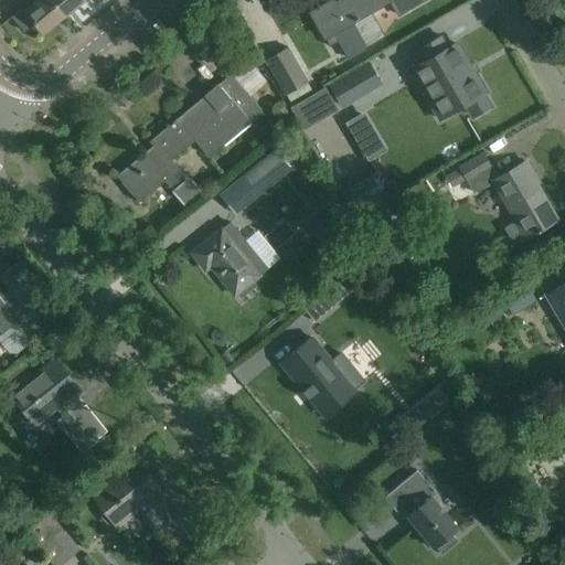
[(32,0),(11,17),(24,32),(34,24),(42,34),(64,17),(50,0),(32,0)]
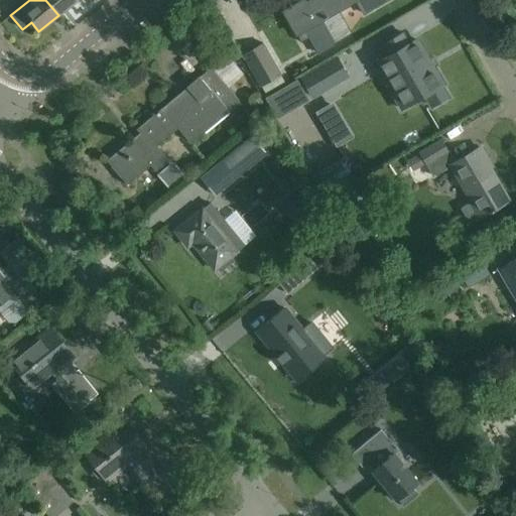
[(45,0),(58,15),(76,0),(45,0)]
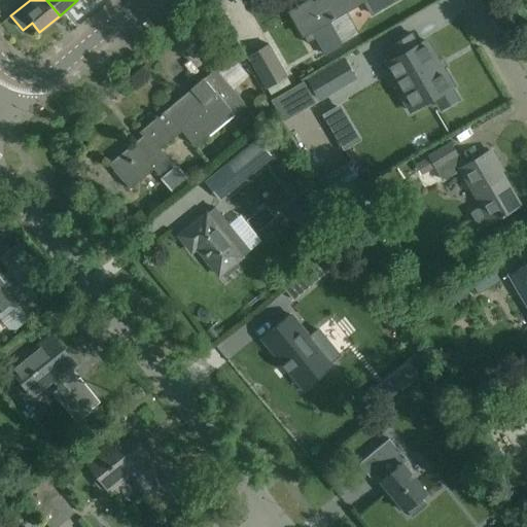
[(308,43),(316,38),(325,55),(342,45),(341,44),(357,35),(345,12),(363,1),(372,14),(396,0),(319,0),(313,4),(311,1),(289,13),(308,43)]
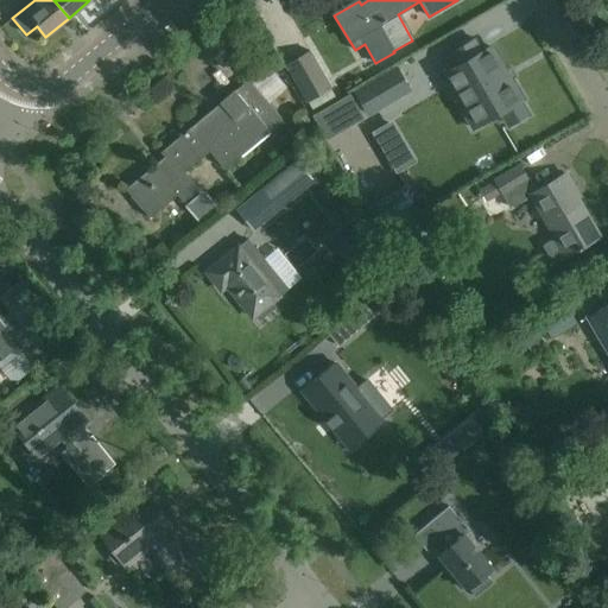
[(473,128),(501,112),(508,125),(527,114),(520,101),(524,99),(511,77),(506,80),(502,74),(505,73),(489,46),(481,51),(474,38),(450,52),(457,65),(442,74),(473,128)]
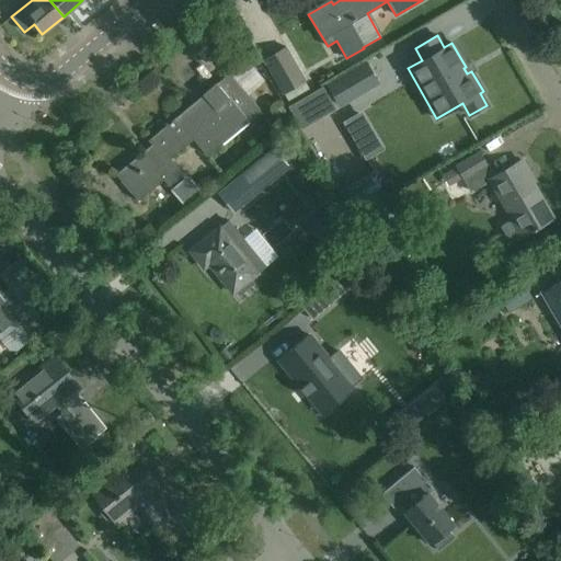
[(283,95),(307,81),(286,46),(262,60),(283,95)]
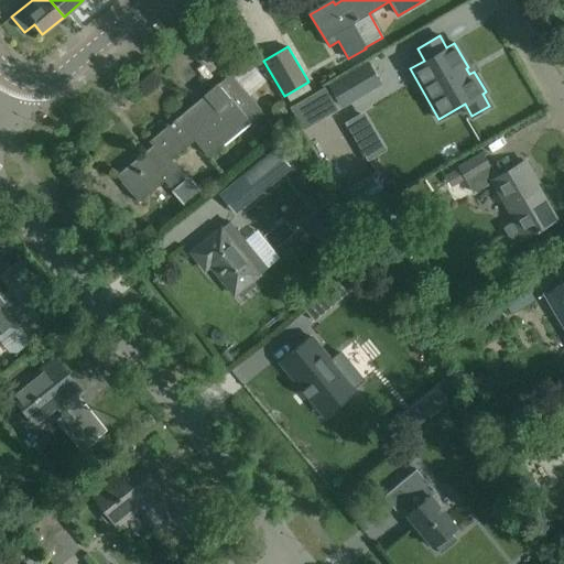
[(248,90),(261,79),(249,63),(236,74),(248,90)]
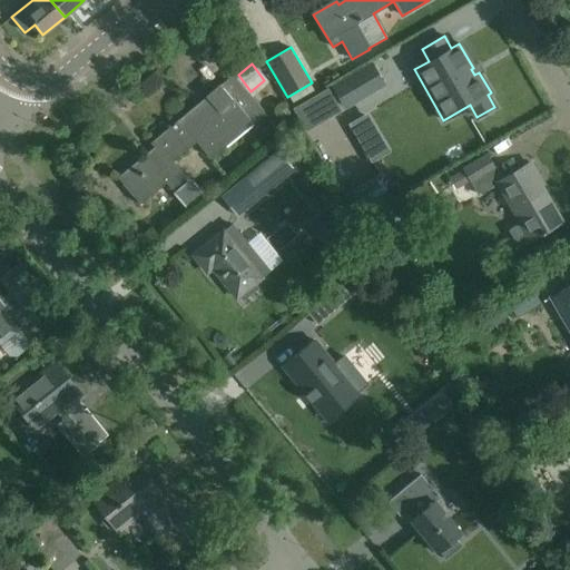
[(372,65),(333,87),(344,107),(383,85),(372,65)]
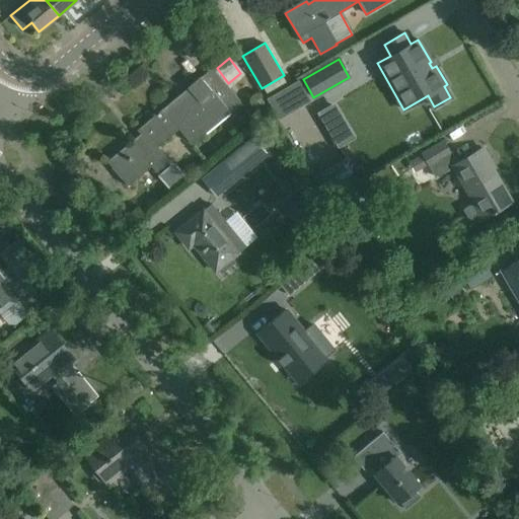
[(169,160),(157,146),(178,128),(192,144),(241,103),(212,68),(138,130),(142,136),(133,143),(132,141),(107,161),(127,184),(151,164),(156,170),(169,160)]
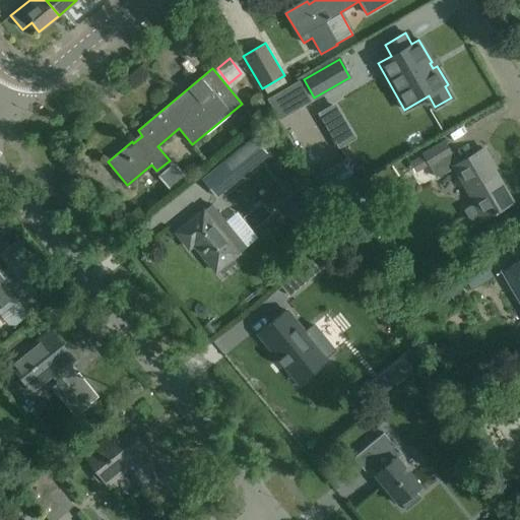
[(299,106),(311,100),(300,80),(287,87),(299,106)]
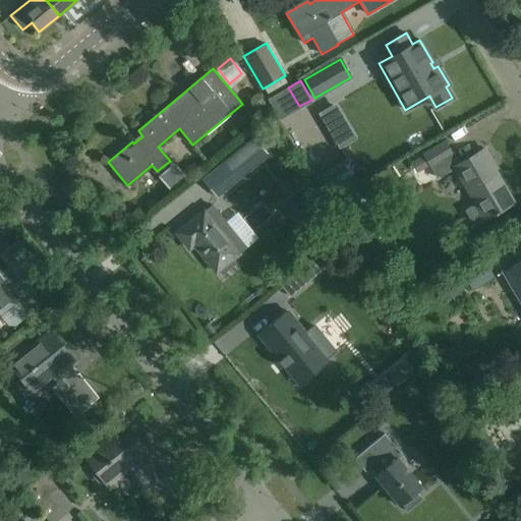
[(239,179),(269,155),(254,138),(225,162),(239,179)]
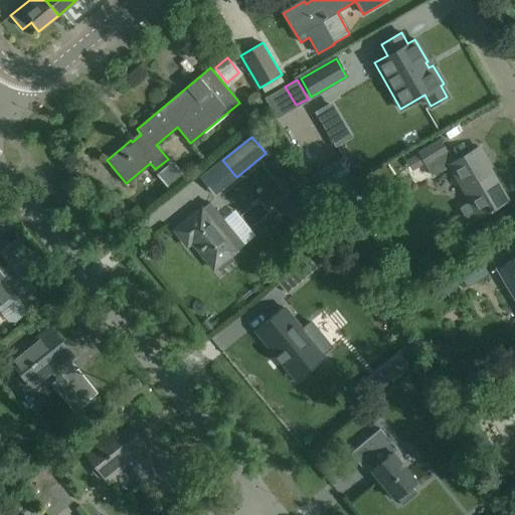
[(440,140),(418,152),(425,164),(446,152),(440,140)]
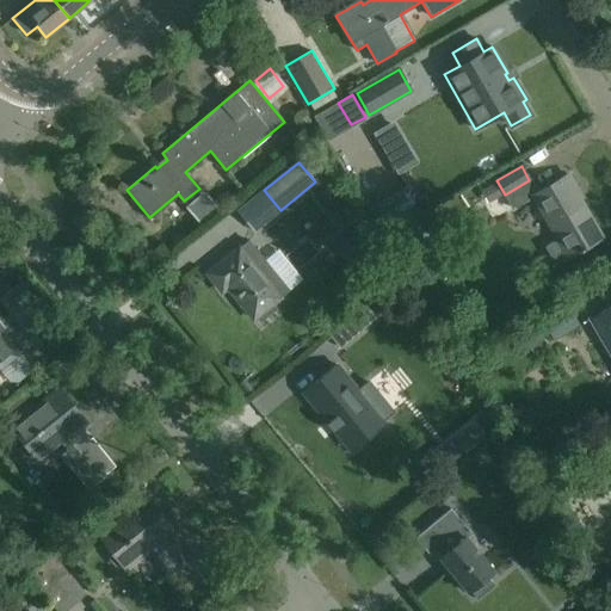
[(529,180),(505,195),(512,208),(534,196),(535,197),(559,239),(547,245),(557,264),(602,238),(575,191),(576,190),(568,174),(537,192),(529,180)]
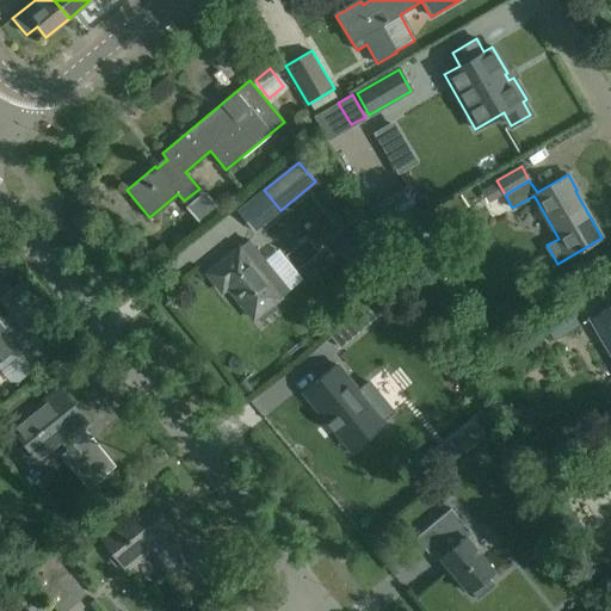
[(356,261),(371,248),(360,236),(346,250),(356,261)]
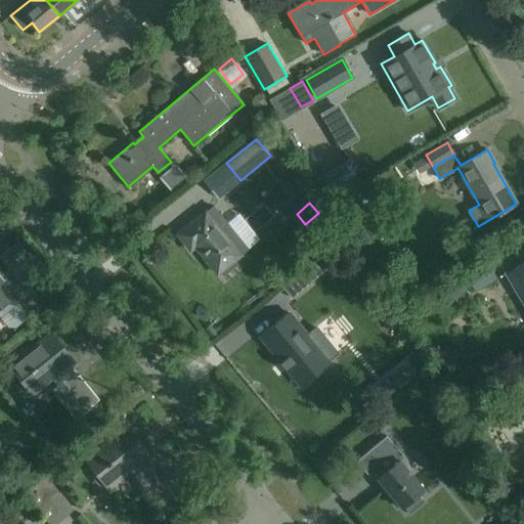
[(214,207),(206,213),(178,234),(191,251),(195,247),(218,273),(221,271),(224,275),(237,265),(233,261),(241,255),(239,255),(248,248),(214,207)]
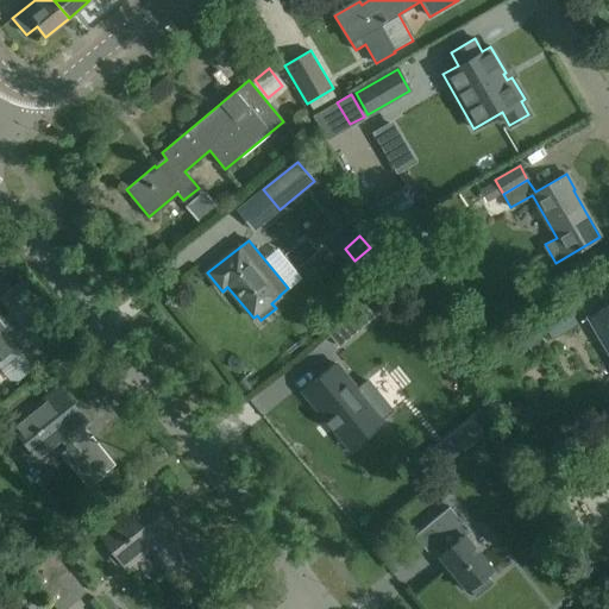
[(13,313),(32,296),(22,282),(1,299),(13,313)]
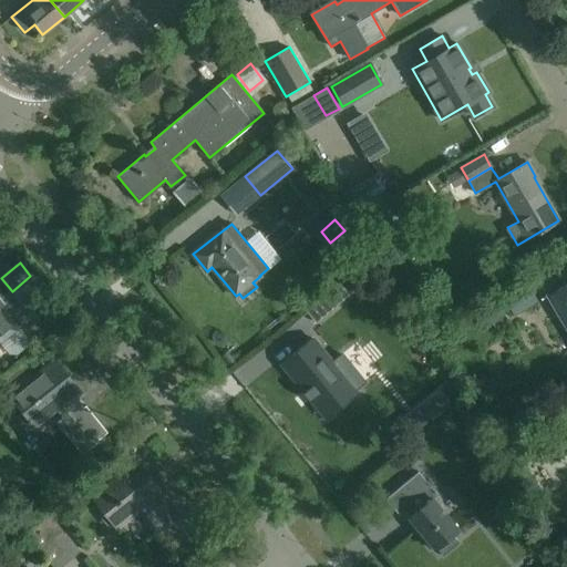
[(538,301),(526,280),(502,294),(502,295),(498,297),(509,317),(538,301)]
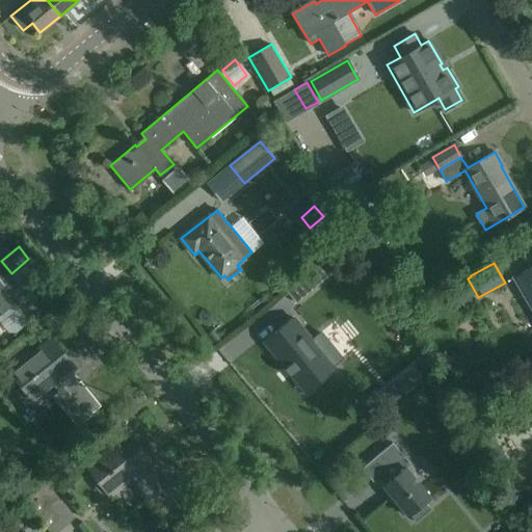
[(531,267),(515,277),(531,304),(531,267)]
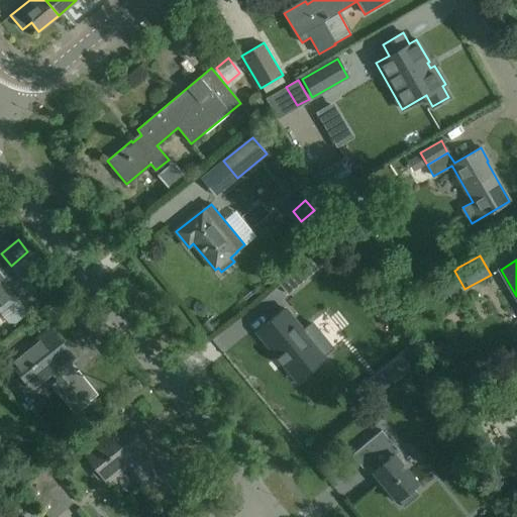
[(288,294),(313,274),(303,262),(278,283),(288,294)]
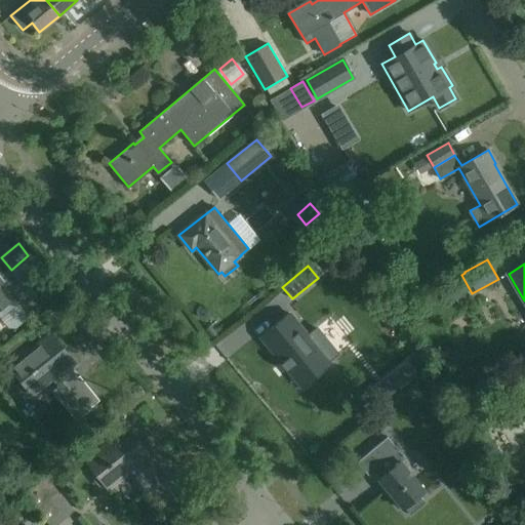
[(0,270),(0,308),(1,308),(2,308),(18,294),(0,270)]
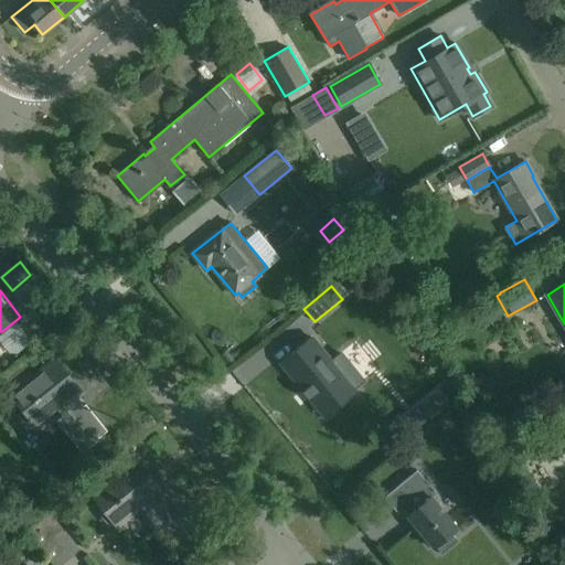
[(281,363),(302,390),(304,391),(305,391),(309,397),(310,398),(323,416),(355,391),(353,388),(363,380),(341,353),(331,361),(312,338),(281,363)]
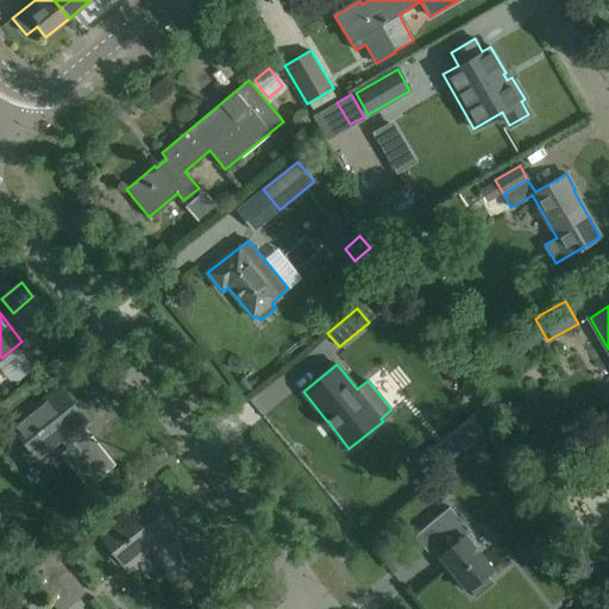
[(11,425),(38,458),(61,440),(94,482),(87,487),(88,489),(106,475),(105,472),(115,464),(92,435),(89,437),(83,429),(89,425),(58,387),(11,425)]
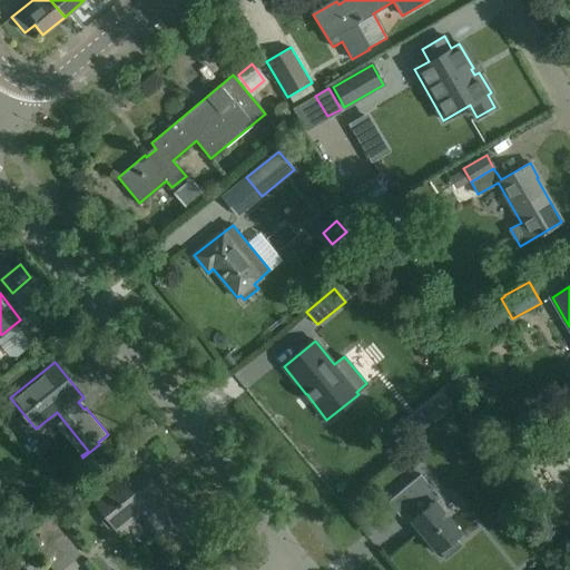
[(0,410),(10,402),(0,389),(0,410)]
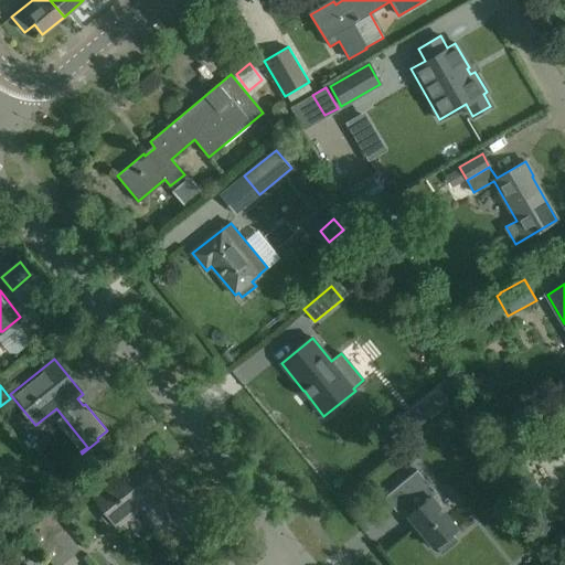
[(427,397),(438,412),(451,401),(440,387),(427,397)]
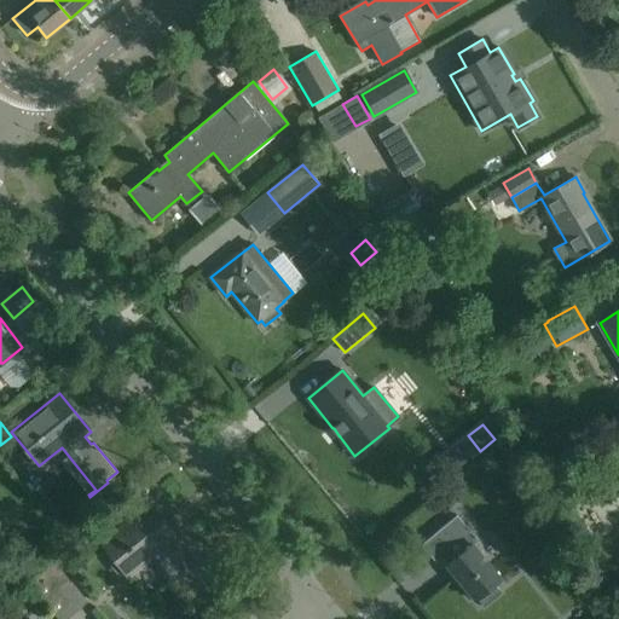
[(171,583),(196,561),(149,503),(100,542),(128,576),(150,557),(171,583)]
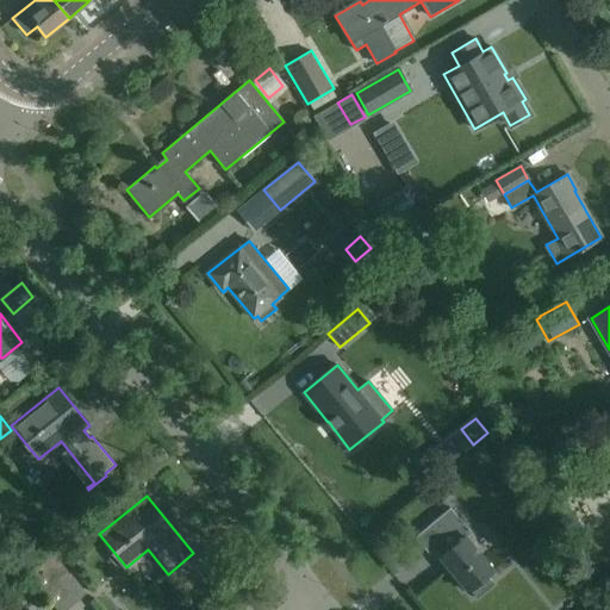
[(466,537),(471,533),(450,508),(415,536),(430,555),(435,551),(468,591),(470,590),(474,596),(491,582),(486,576),(493,571),(466,537)]
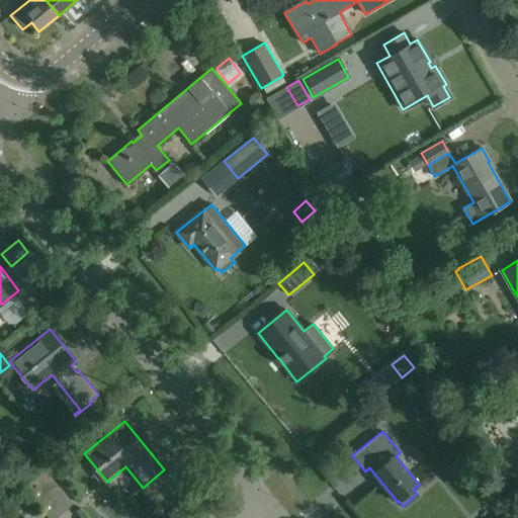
[(24,488),(49,517),(55,517),(73,504),(46,470),(24,488)]
